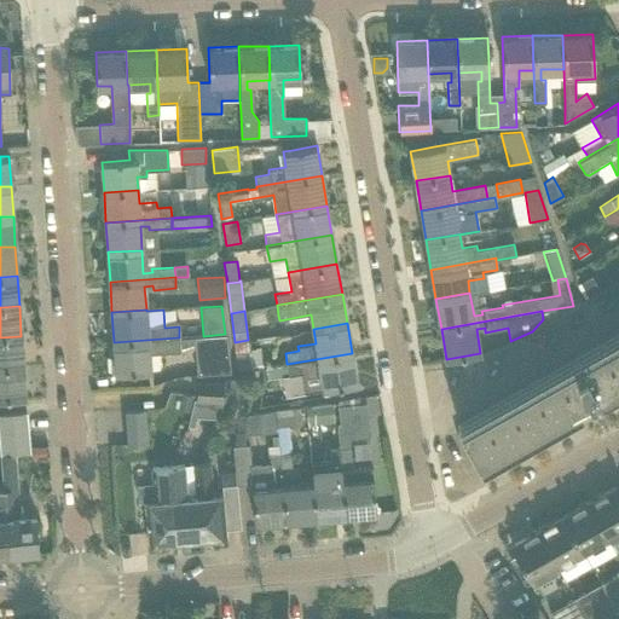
[(230,372),(225,334),(203,336),(187,337),(179,337),(114,342),(116,372),(150,371),(149,353),(180,352),(180,351),(196,346),(197,375),(230,372)]
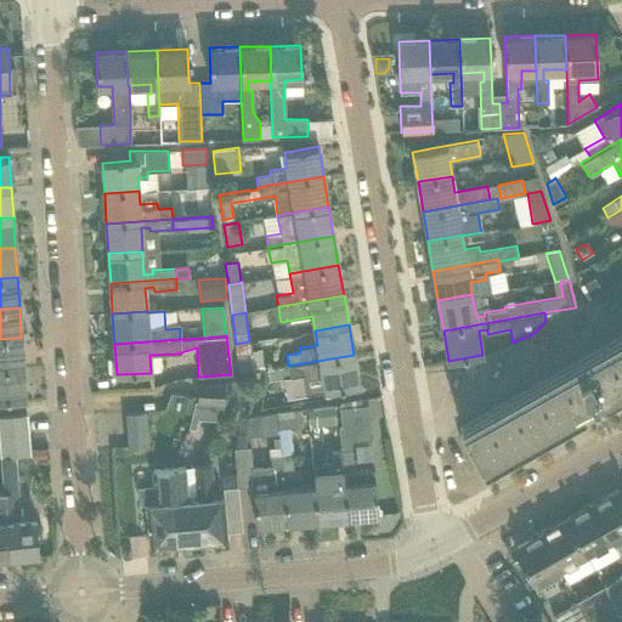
[(0,368),(23,368),(21,338),(0,339),(0,368)]
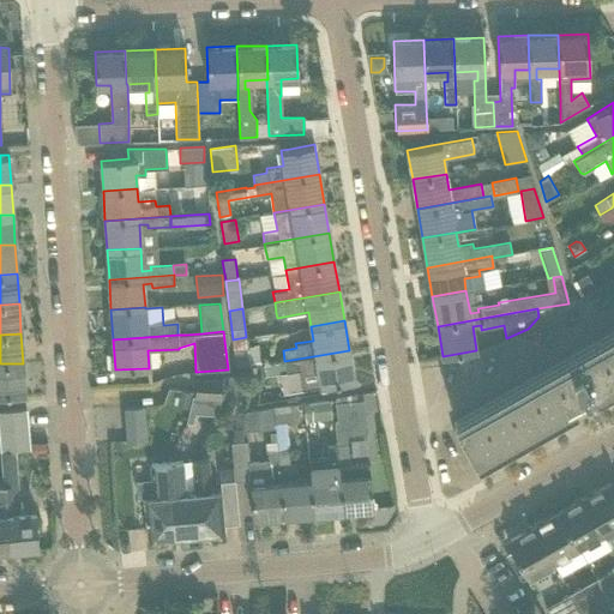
[(612,387),(613,385),(613,336),(590,350),(612,387)]
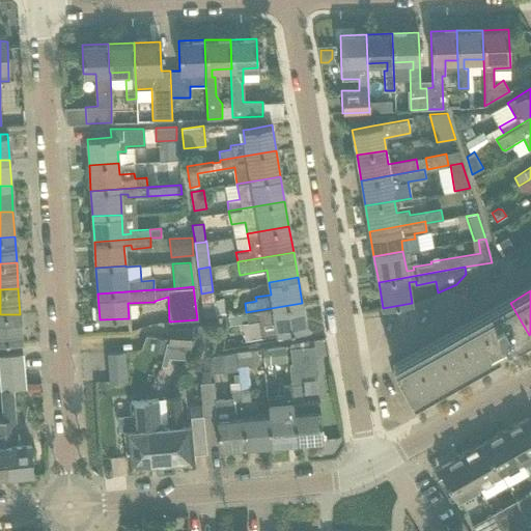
[(214,301),(213,291),(201,294),(204,318),(217,316),(216,313),(225,312),(223,300),(214,301)]
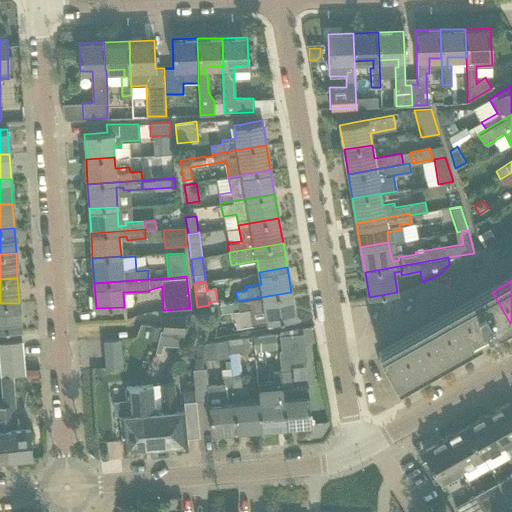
[(295,317),(291,292),(237,301),(220,304),(222,313),(239,311),(239,310),(250,308),(252,324),(295,317)]
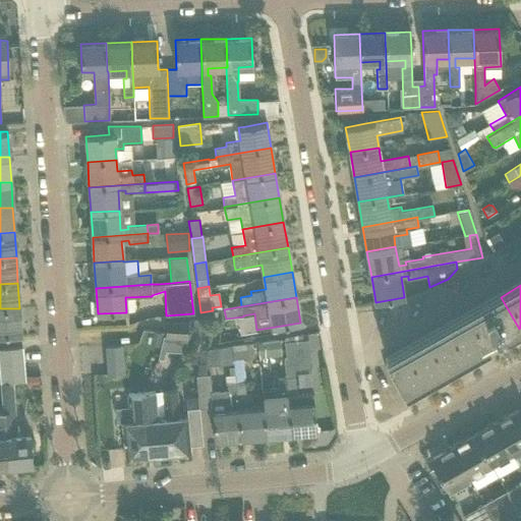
[(506,336),(519,329),(501,297),(387,361),(405,393),(490,345),(487,340),(503,332),(506,336)]
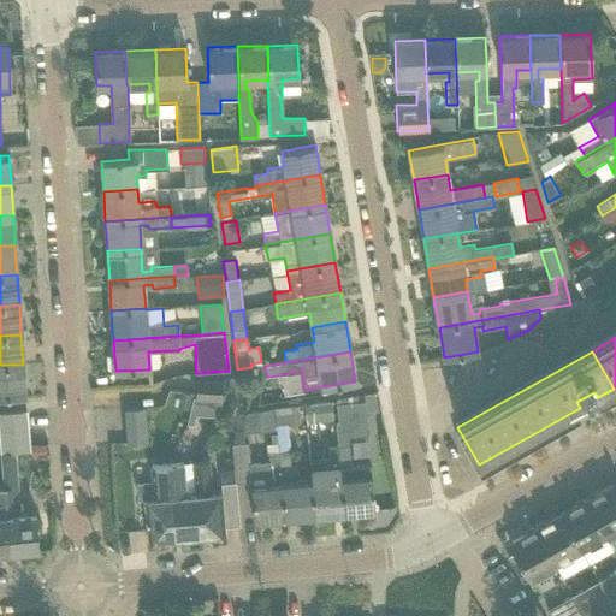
[(0,396),(1,397),(25,395),(23,365),(0,365),(0,396)]
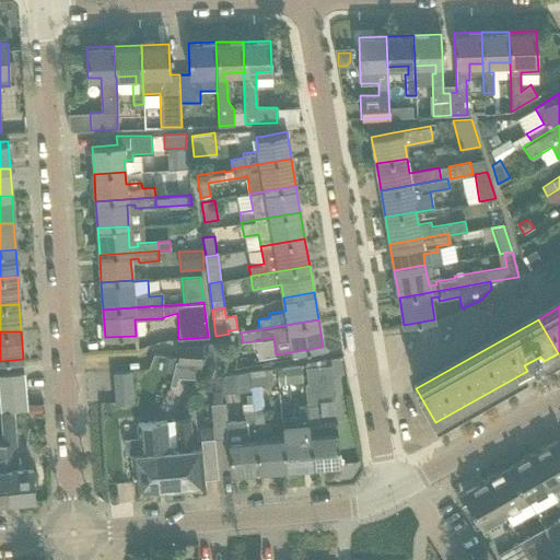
[(201,363),(202,348),(179,347),(178,362),(201,363)]
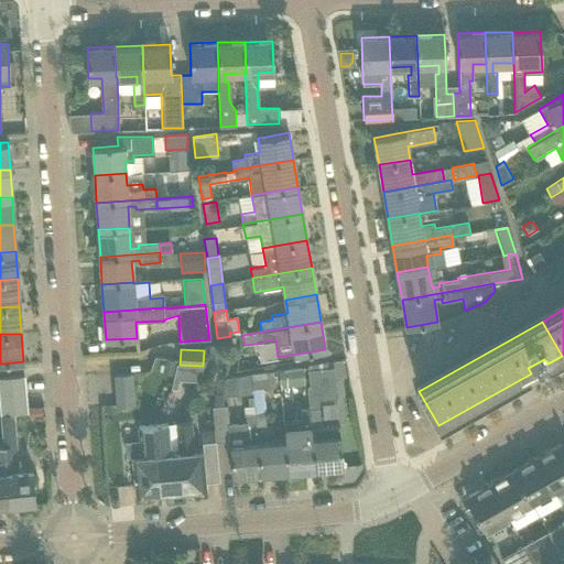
[(164,358),(162,372),(173,375),(175,360),(164,358)]
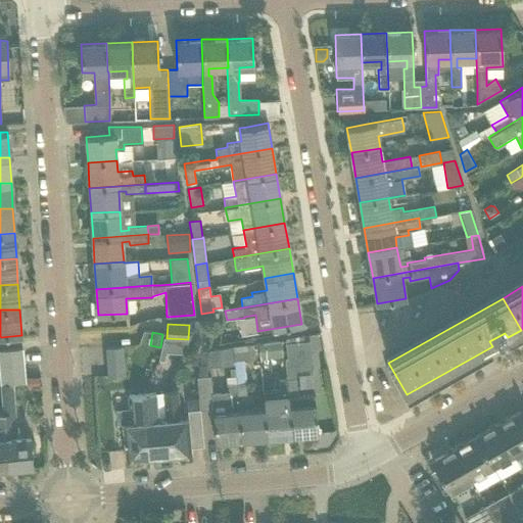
[(318,432),(315,403),(315,394),(297,396),(295,370),(312,369),(310,340),(304,341),(303,335),(286,340),(284,340),(284,348),(288,398),(292,434),(318,432)]
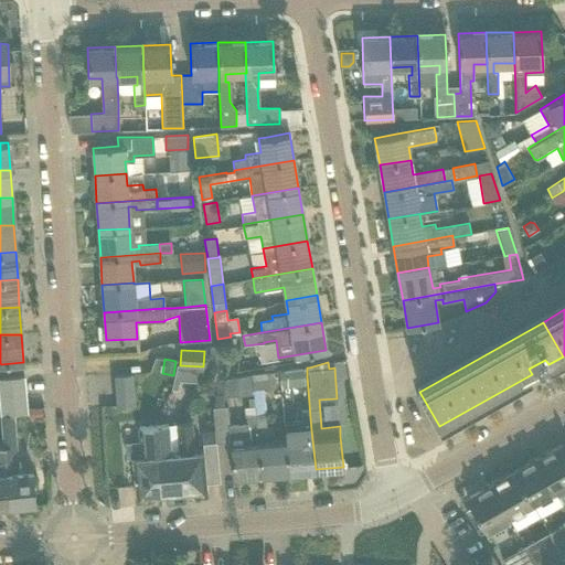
[(275,373),(252,375),(253,391),(276,387),(275,373)]
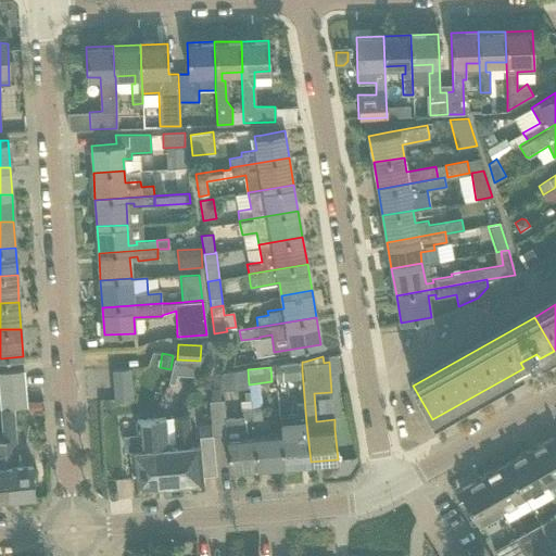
[(129,368),(113,369),(115,397),(131,396),(129,368)]
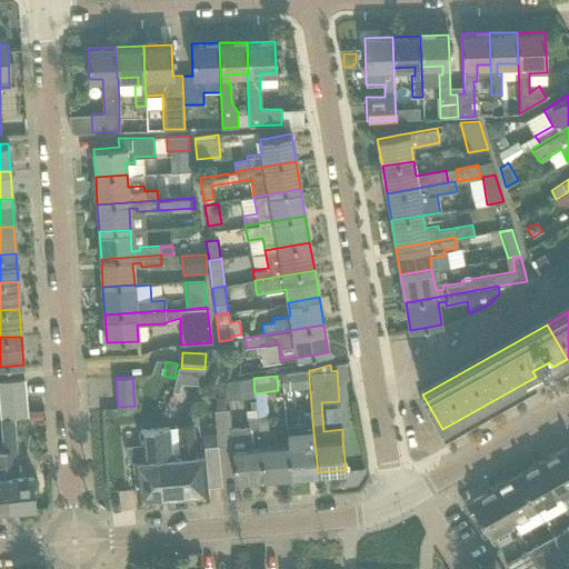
[(256,396),(255,393),(253,378),(229,381),(227,399),(256,396)]
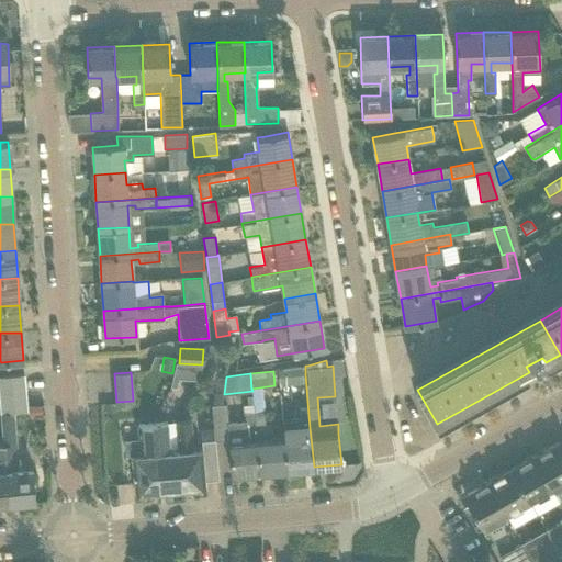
[(24,374),(2,377),(0,377),(0,394),(25,393),(24,374)]
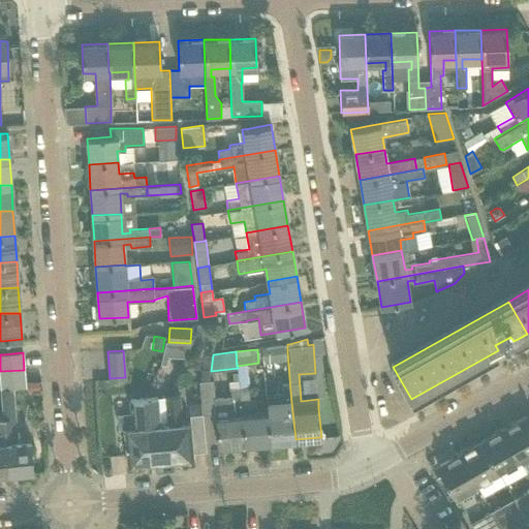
[(17,441),(14,417),(11,389),(26,386),(24,370),(0,371),(0,381),(3,418),(8,473),(33,471),(30,440),(17,441)]
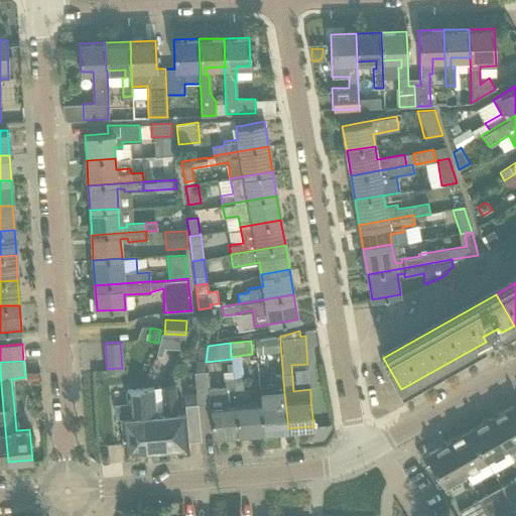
[(238,433),(235,391),(232,364),(227,364),(228,372),(224,372),(225,387),(210,388),(208,371),(195,372),(198,405),(210,404),(213,435),(238,433)]
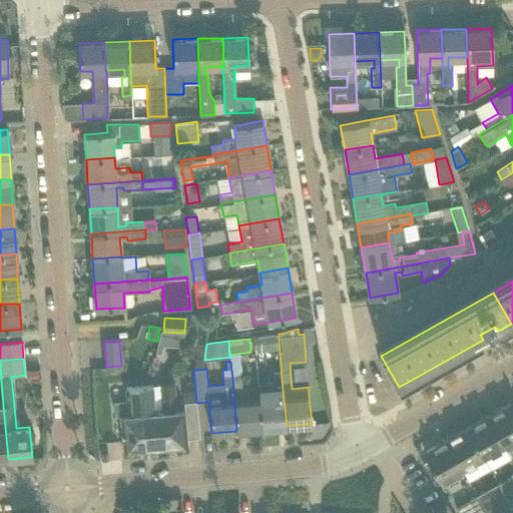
[(38,369),(26,370),(26,380),(39,379),(38,369)]
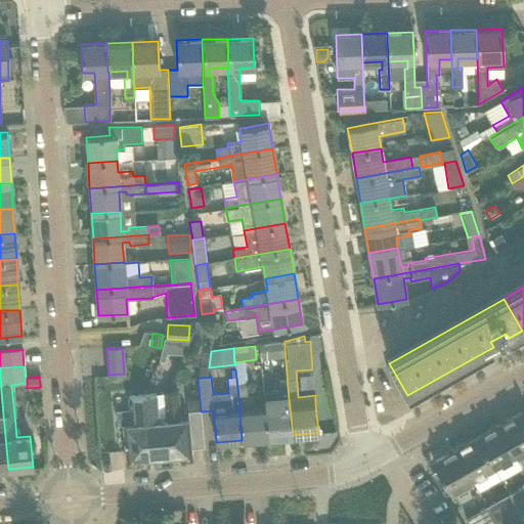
[(288,380),(262,382),(264,408),(267,437),(293,435),(289,399),(288,380)]
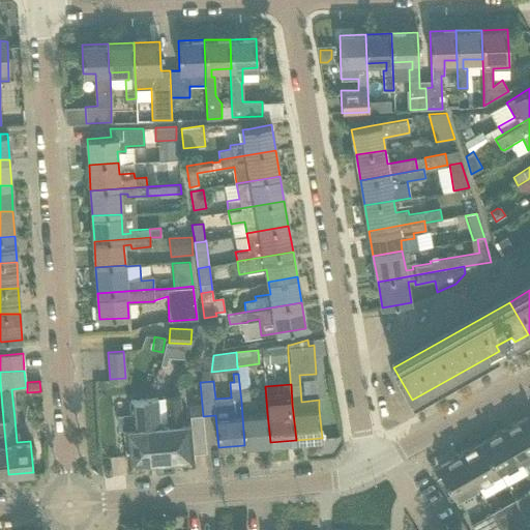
[(171,396),(165,396),(171,460),(194,458),(194,453),(206,452),(203,416),(190,417),(190,422),(181,422),(180,395),(171,396)]
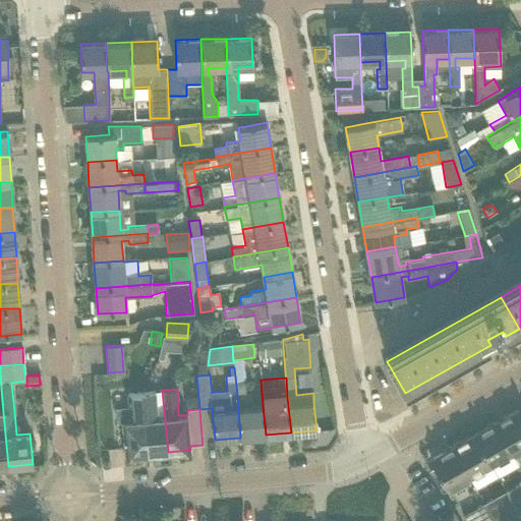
[(168,452),(162,390),(140,392),(147,454),(168,452)]
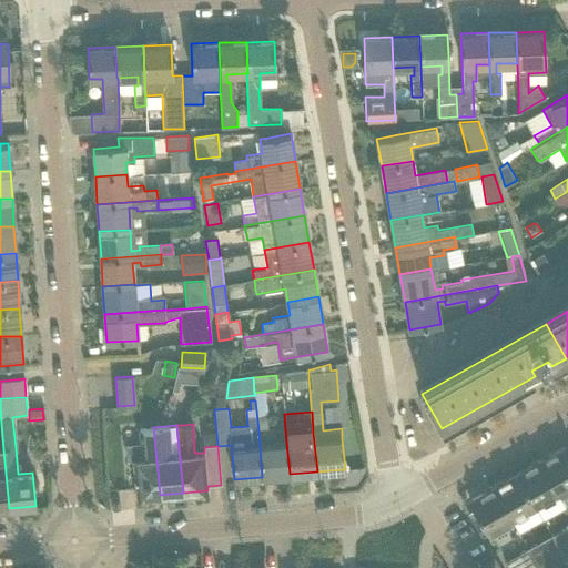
[(140,443),(125,444),(128,459),(132,459),(135,497),(160,495),(153,427),(139,428),(140,443)]
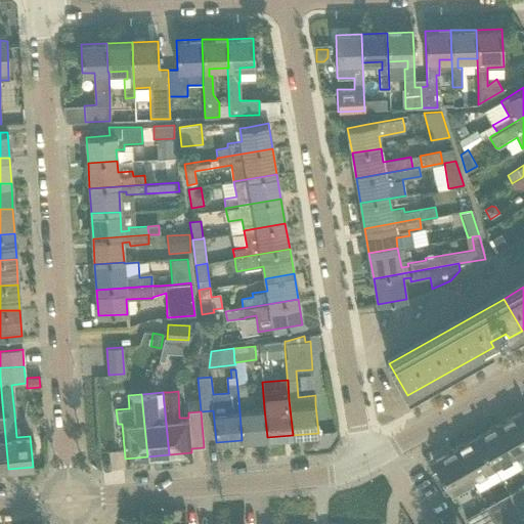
[(267,437),(264,408),(254,409),(253,396),(238,397),(242,440),(267,437)]
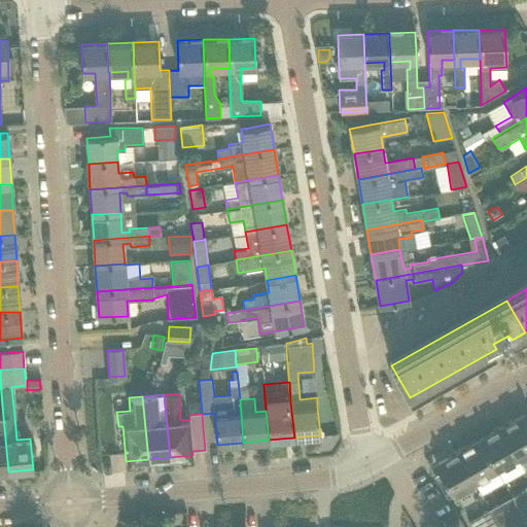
[(526,454),(526,422),(523,414),(500,426),(519,459),(526,454)]
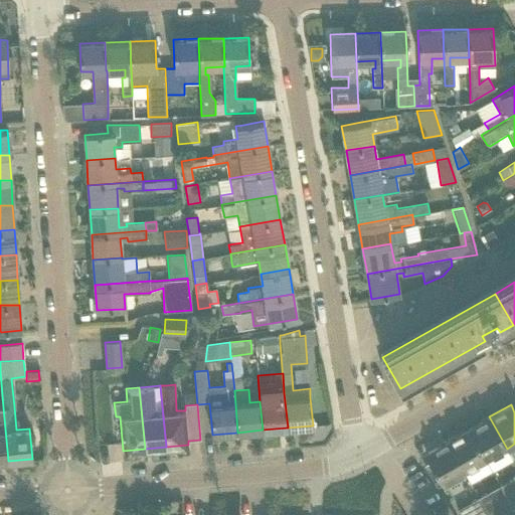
[(507,449),(489,416),(468,428),(486,461),(498,454),(504,463),(513,458),(507,449)]
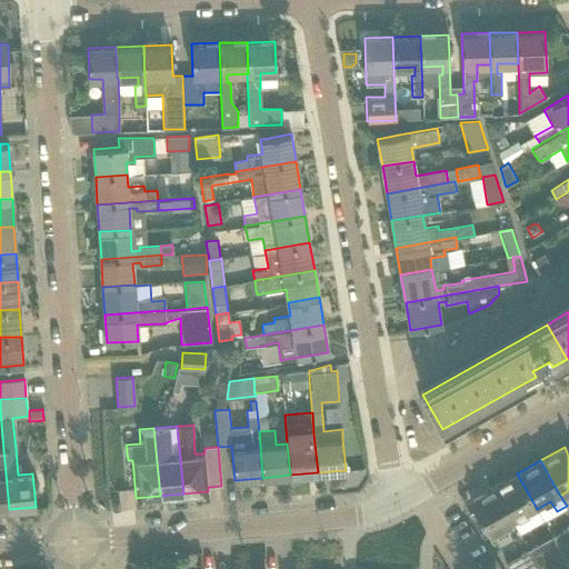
[(537,509),(517,473),(493,487),(513,522),(537,509)]
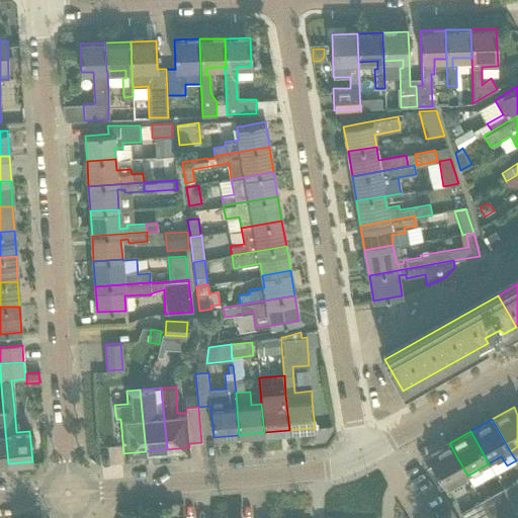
[(467,476),(449,443),(428,456),(445,488),(467,476)]
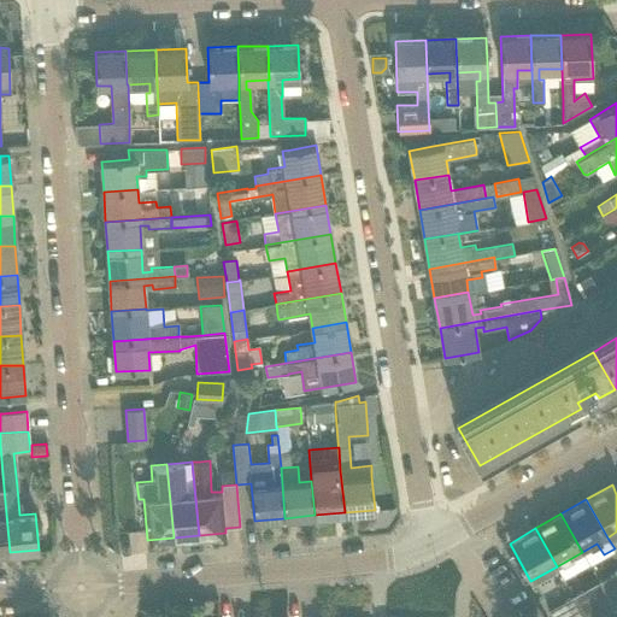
[(616,601),(616,570),(599,581),(612,605),(616,601)]
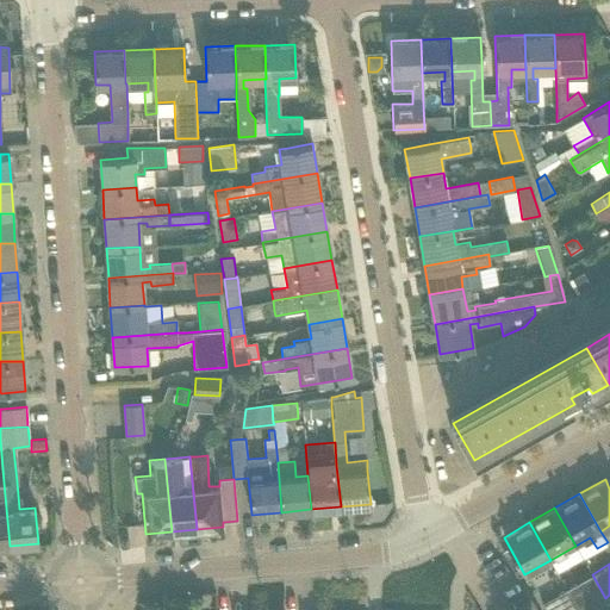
[(584,609),(605,598),(592,574),(567,589),(578,609),(584,609)]
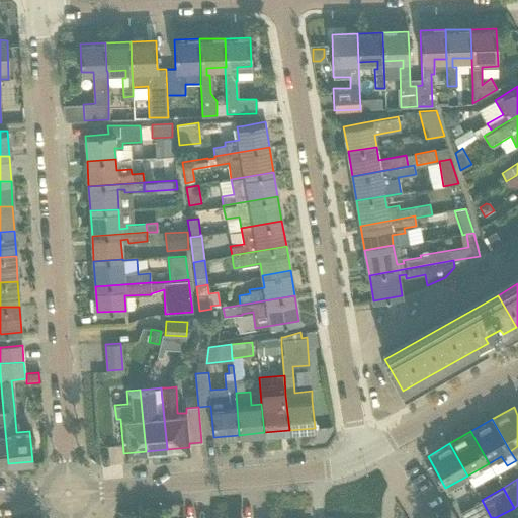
[(491,517),(482,500),(459,512),(462,517),(491,517)]
